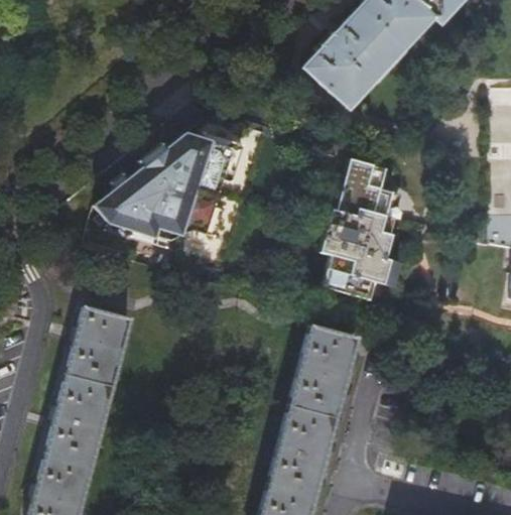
[(489,0),(489,80),(510,80),(510,0),(367,0),(303,69),(347,108),(431,16),(438,22),(459,0),(489,0)]
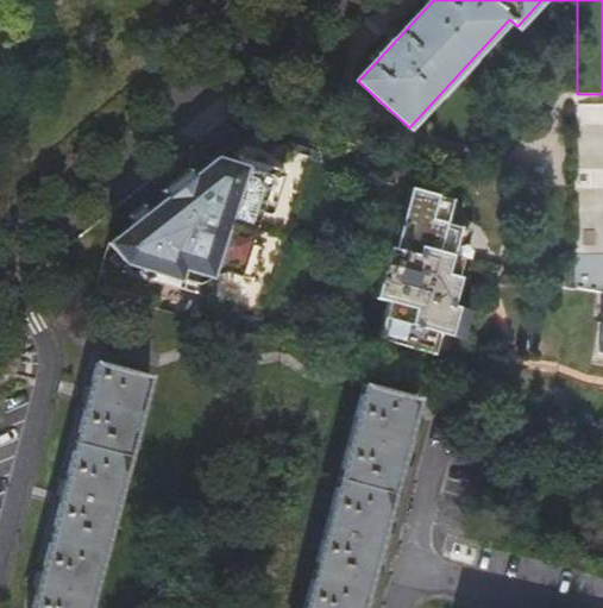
[(575,289),(602,292),(602,102),(578,102),(575,289)]
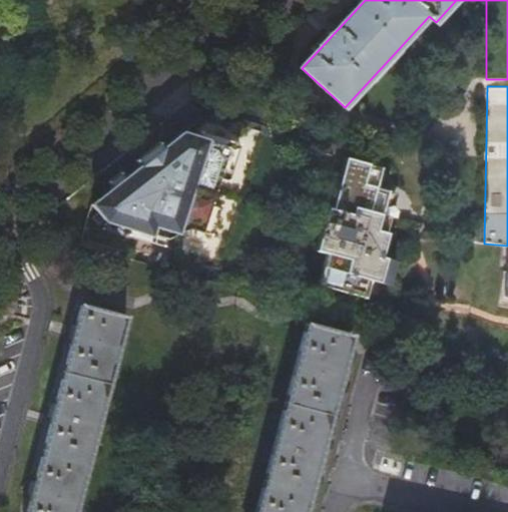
[(205,114),(140,165),(126,176),(93,203),(103,216),(107,218),(104,227),(215,265),(260,140),(205,114)]
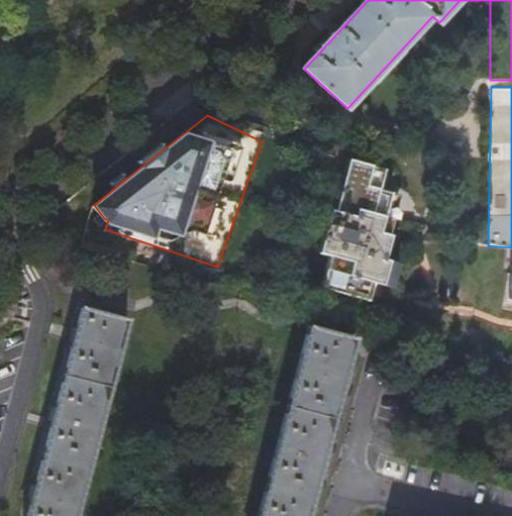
[(324,287),(372,300),(377,282),(385,284),(391,260),(387,259),(393,234),(383,231),(394,191),(381,188),(387,167),(350,158),(337,209),(332,208),(320,252),(332,255),(324,287)]
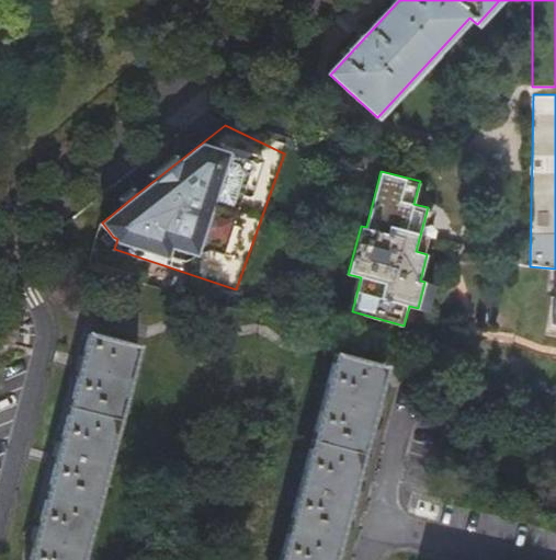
[(32,559),(86,559),(142,345),(91,333),(79,377),(60,452),(41,526),(32,559)]
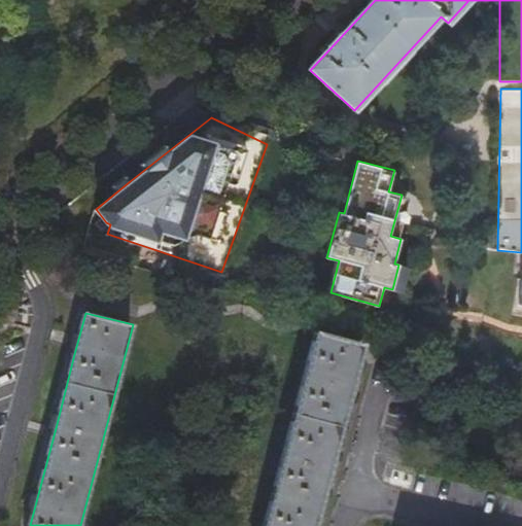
[(267,525),(315,525),(333,465),(351,394),(364,344),(318,331),(267,525)]
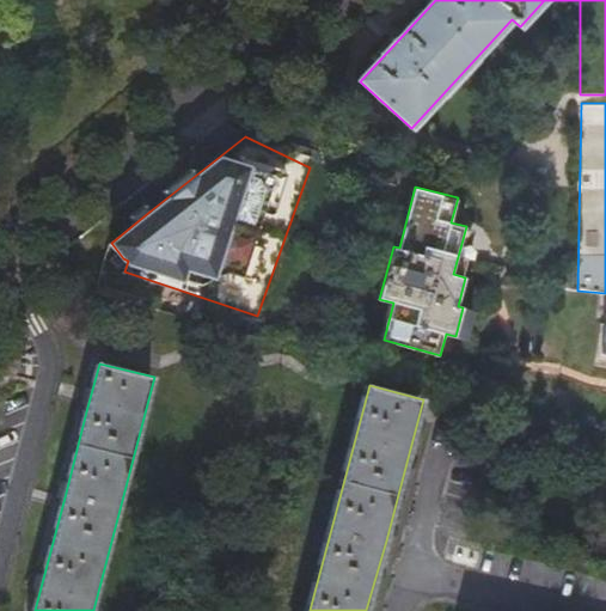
All buildings are outlined.
